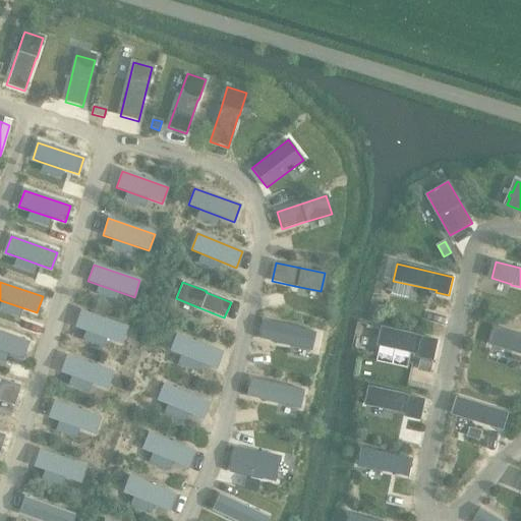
[(81,310),(75,327),(121,344),(127,328),(81,310)]
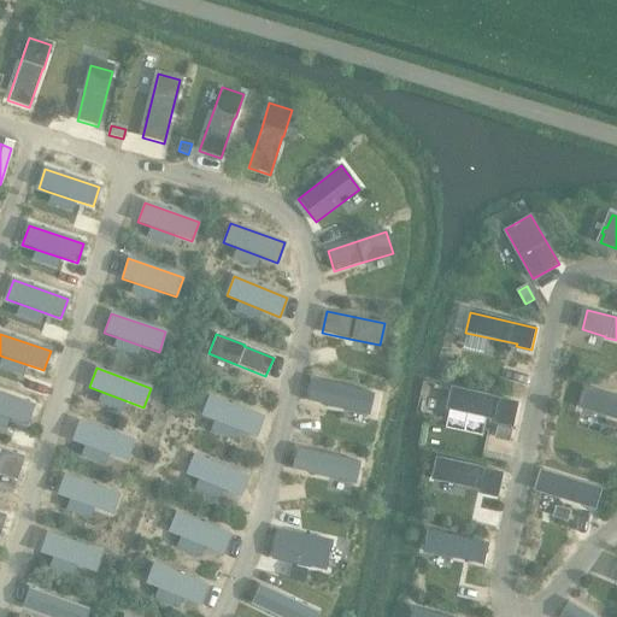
[(313,381),(309,401),(368,415),(372,395),(313,381)]
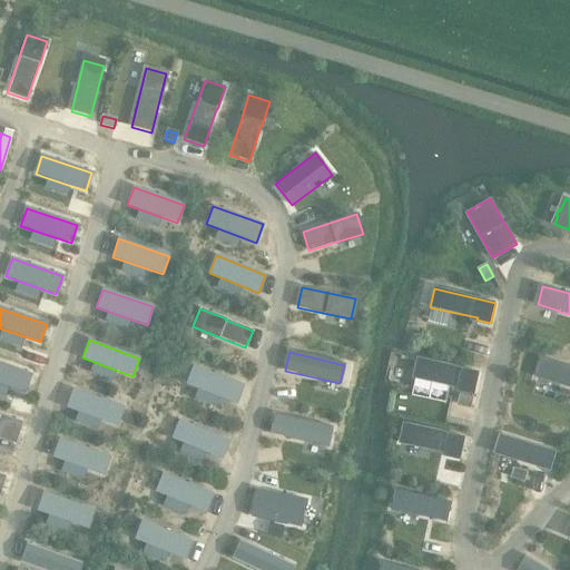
[(569,366),(542,359),(537,376),(569,386),(569,366)]
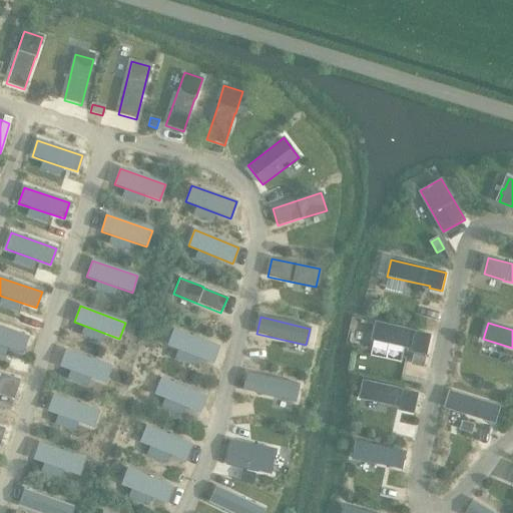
[(377,324),(373,341),(415,350),(415,352),(427,355),(431,336),(377,324)]
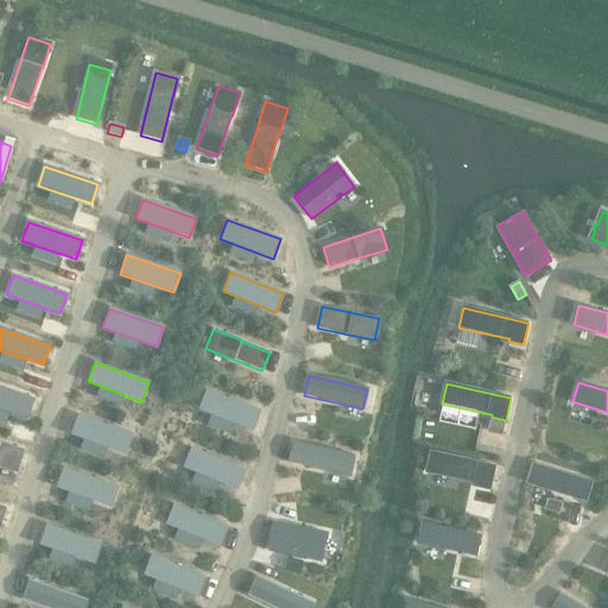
[(0,387),(0,409),(26,418),(32,399),(0,387)]
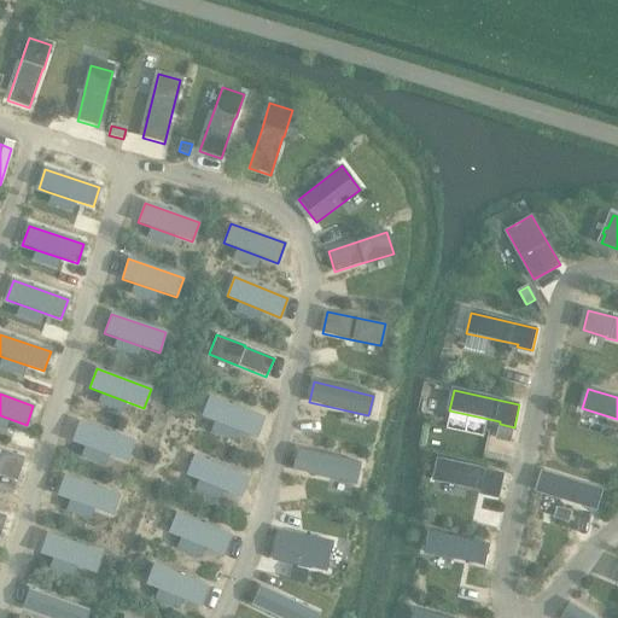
[(209,397),(202,417),(256,437),(263,418),(209,397)]
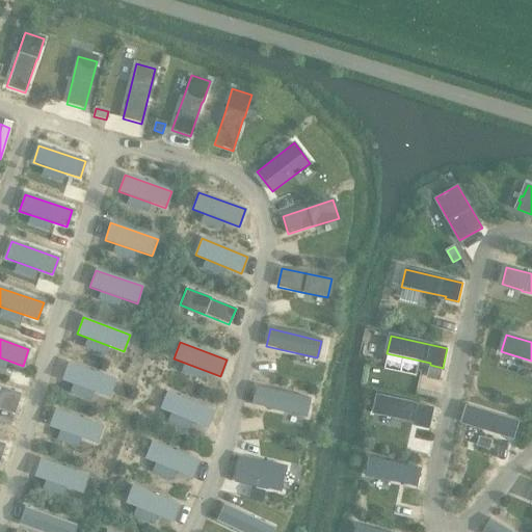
[(69,364),(62,380),(109,397),(115,380),(69,364)]
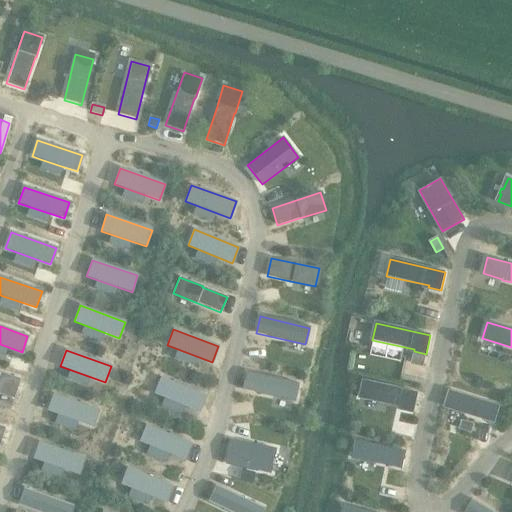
[(511,356),(501,352),(498,361),(510,364),(511,358),(511,356)]
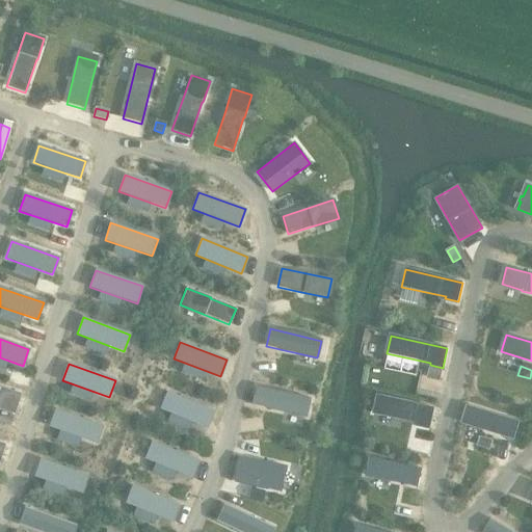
[(430,369),(427,379),(440,382),(442,372),(430,369)]
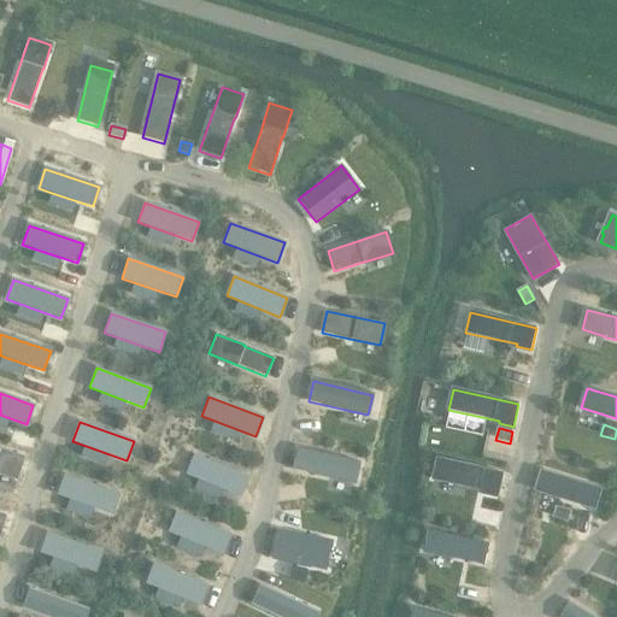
[(0,474),(15,479),(22,457),(0,450),(0,474)]
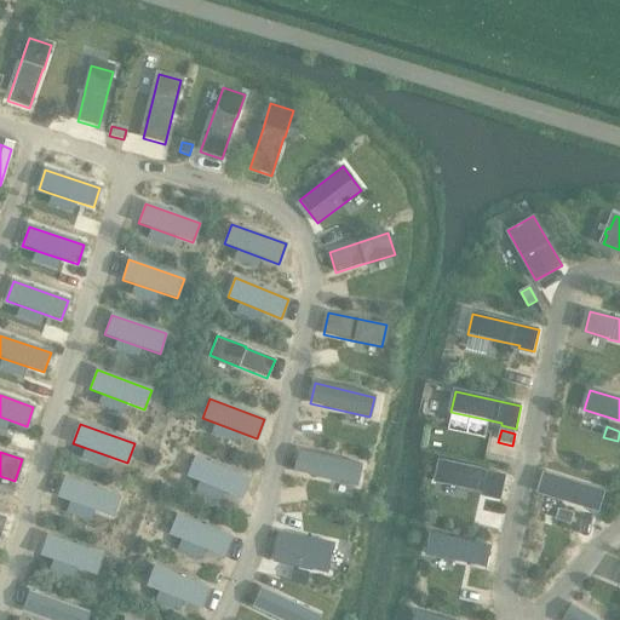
[(300,452),(296,472),(355,486),(360,465),(300,452)]
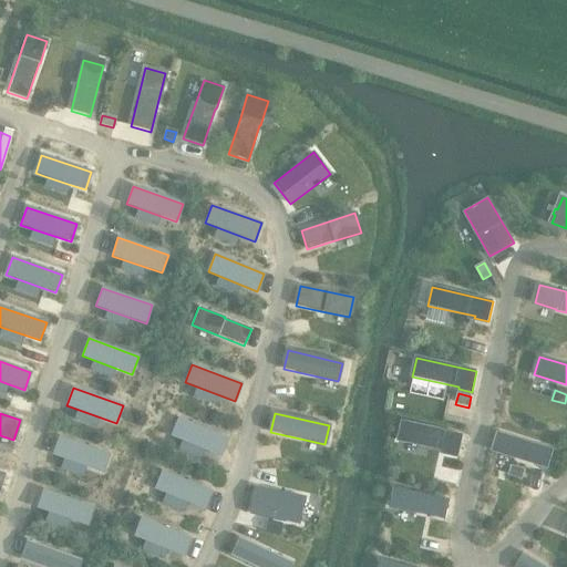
[(178,419),(171,436),(220,456),(227,439),(178,419)]
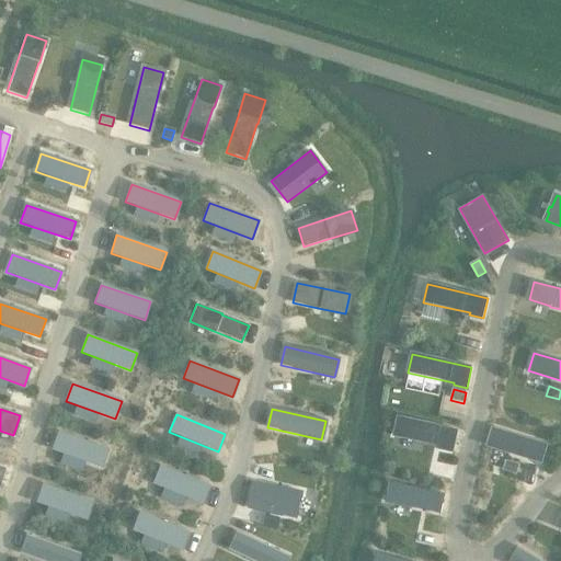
[(398,418),(395,436),(441,446),(439,449),(454,451),(458,431),(398,418)]
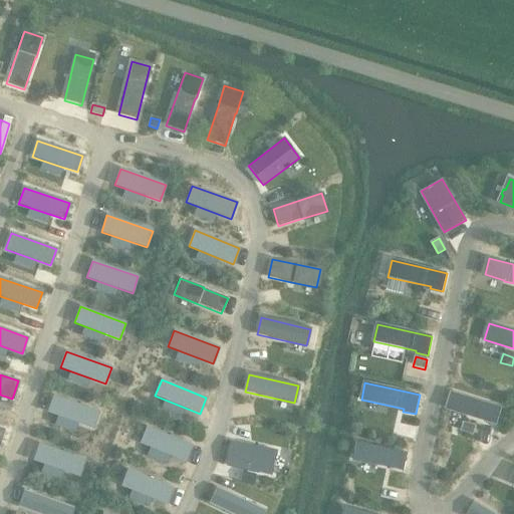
[(452,393),(446,409),(497,425),(502,408),(452,393)]
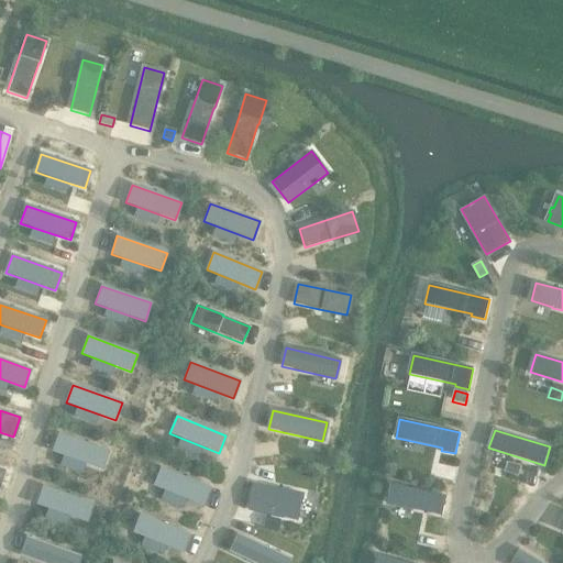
[(58,433),(52,451),(101,470),(108,452),(58,433)]
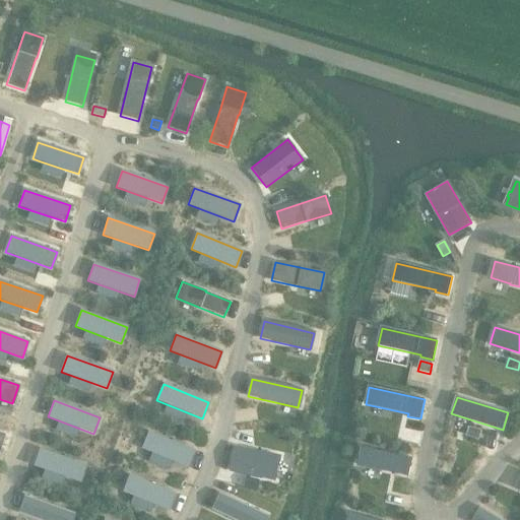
[(469,428),(467,435),(479,439),(481,432),(469,428)]
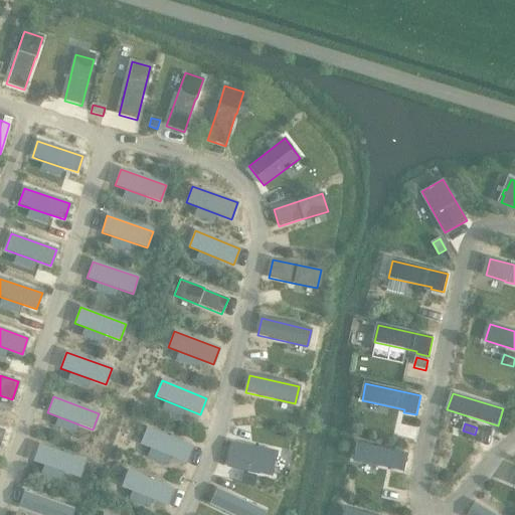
[(147,428),(141,444),(185,462),(192,447),(147,428)]
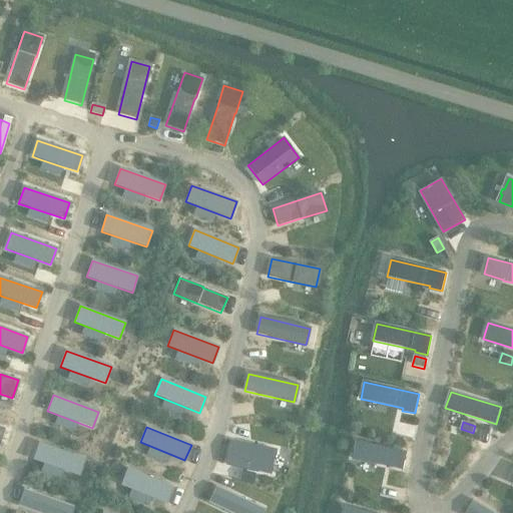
[(231,441),(226,465),(269,475),(271,466),(273,460),(275,451),(231,441)]
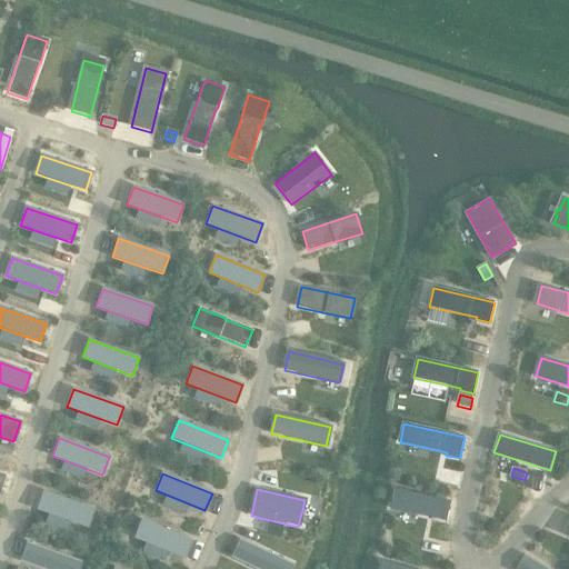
[(396,491),(391,509),(435,518),(446,521),(450,501),(398,491),(393,490),(396,491)]
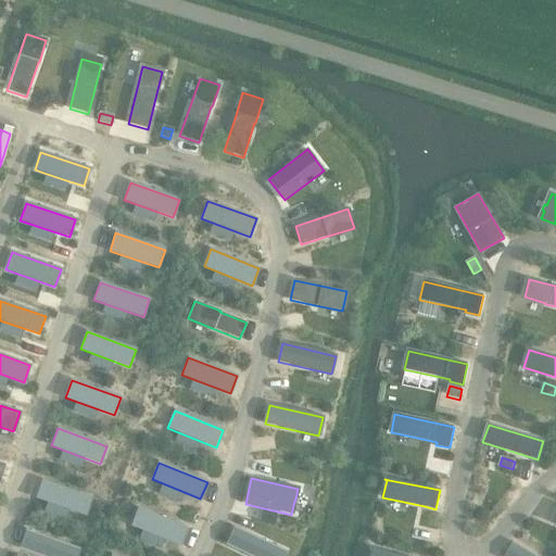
[(42,480),(36,497),(46,502),(68,509),(85,515),(91,497),(42,480)]
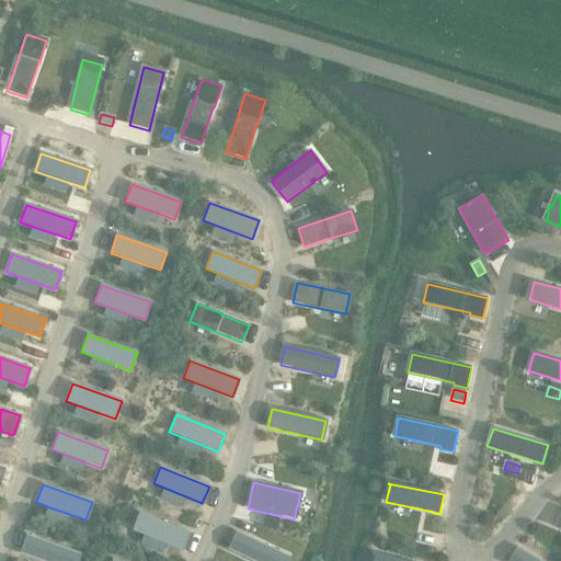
[(139,513),(133,530),(181,550),(189,533),(139,513)]
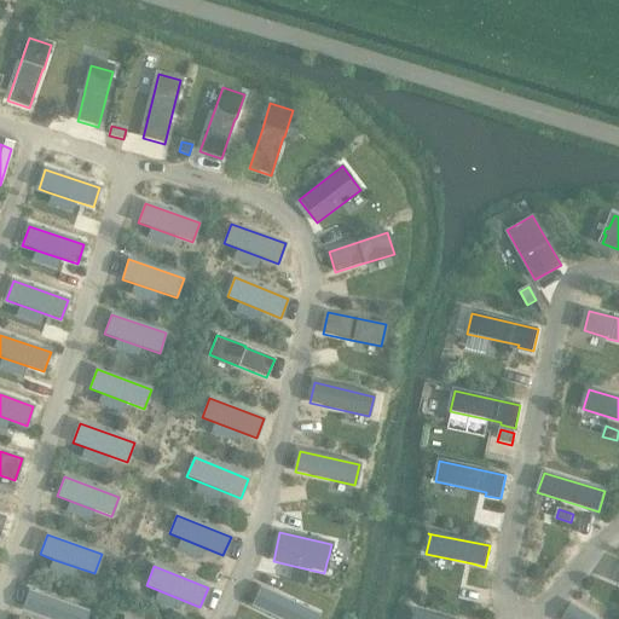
[(293,570),(290,582),(305,585),(307,573),(293,570)]
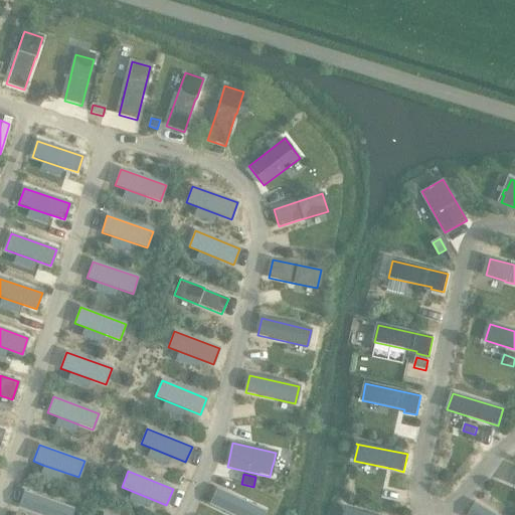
[(218,489),(210,505),(231,514),(262,514),(264,511),(218,489)]
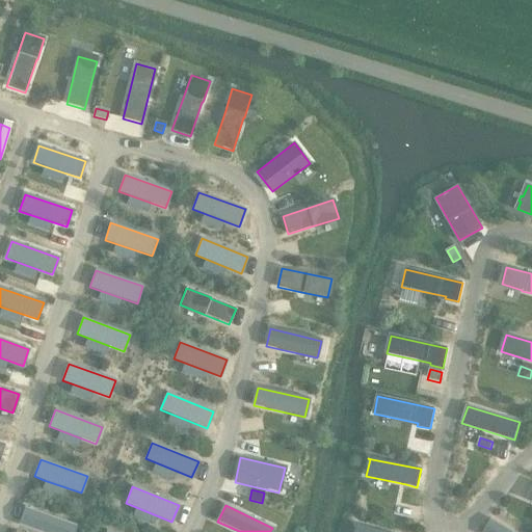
[(26,508),(20,525),(38,531),(72,531),(75,526),(26,508)]
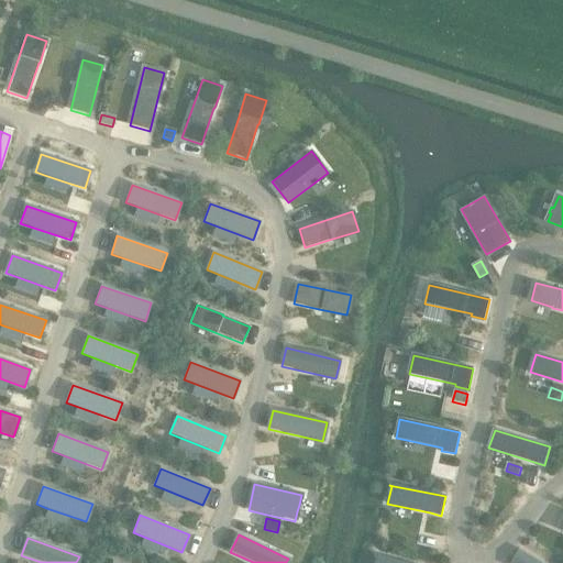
[(542,562),(521,550),(514,562),(542,562)]
